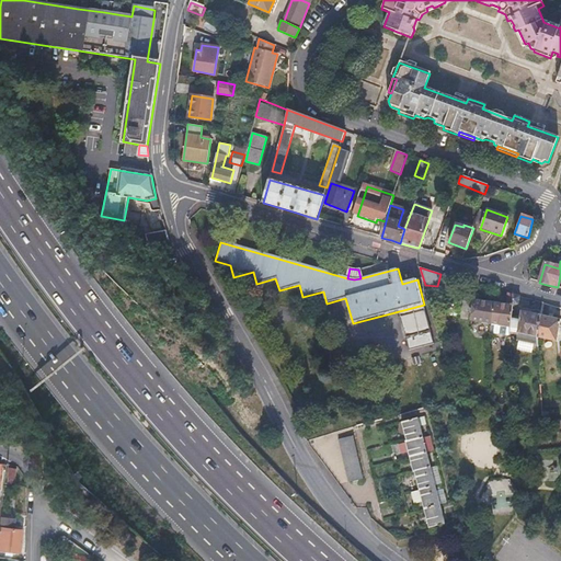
[(494,302),(491,324),(510,327),(514,295),(508,293),(505,304),(494,302)]
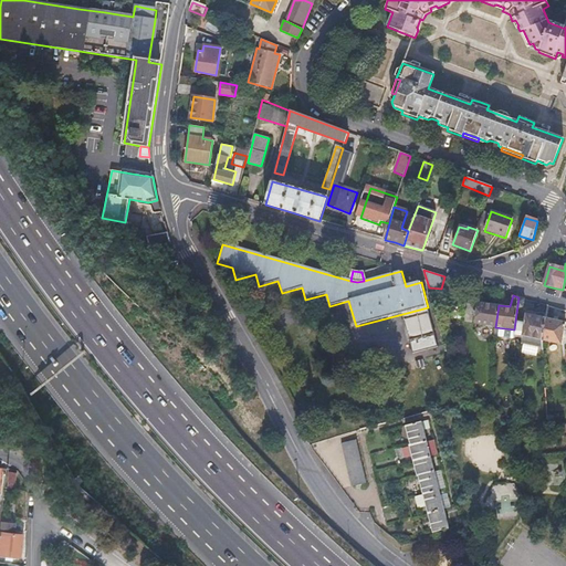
[(475,324),(495,327),(499,305),(478,302),(475,324)]
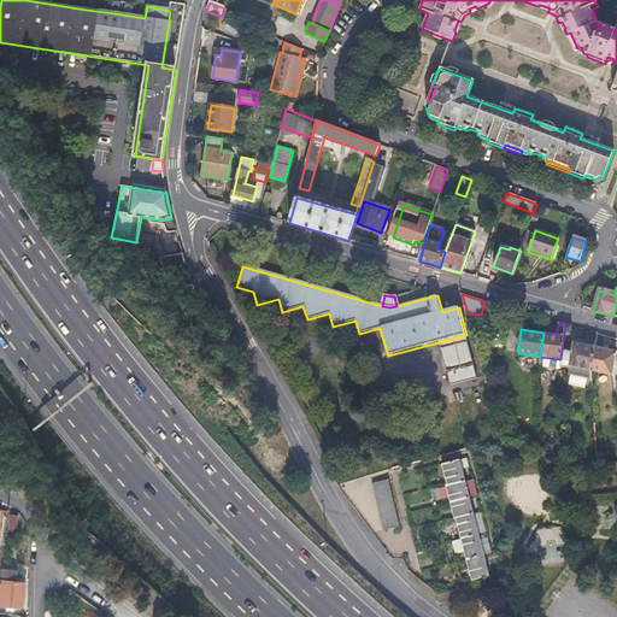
[(570,364),(591,371),(594,348),(595,344),(587,340),(586,345),(573,340),(569,352),(562,350),(560,359),(560,365),(569,368),(570,364)]
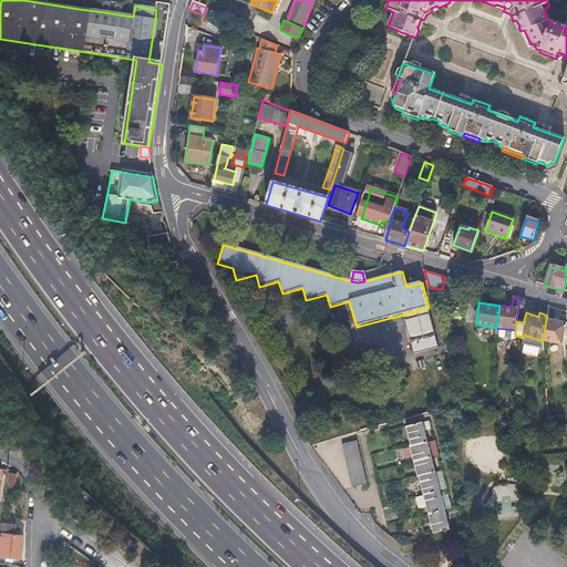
[(546,320),(543,341),(563,344),(566,323),(546,320)]
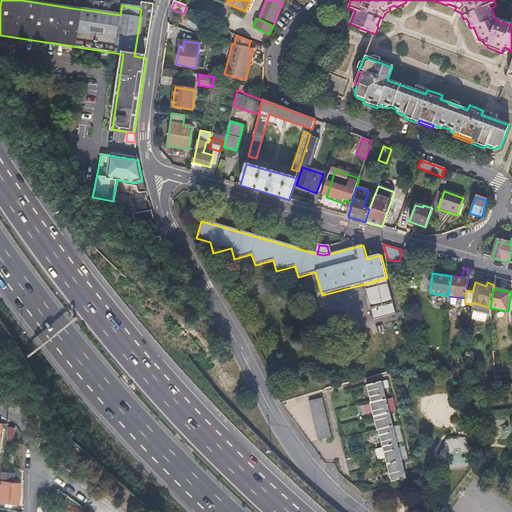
[(390,350),(406,346),(393,299),(377,303),(390,350)]
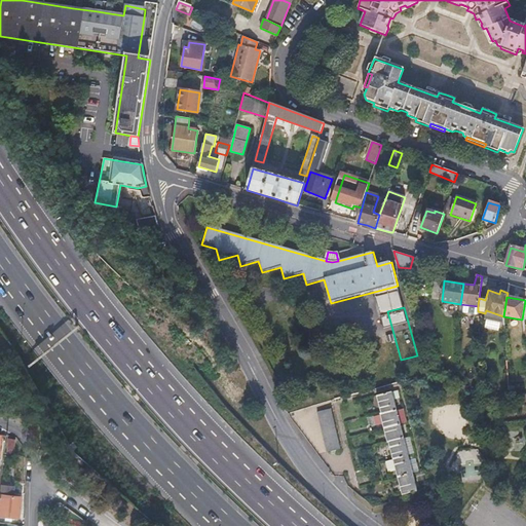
[(27,341),(34,351),(48,342),(40,332),(27,341)]
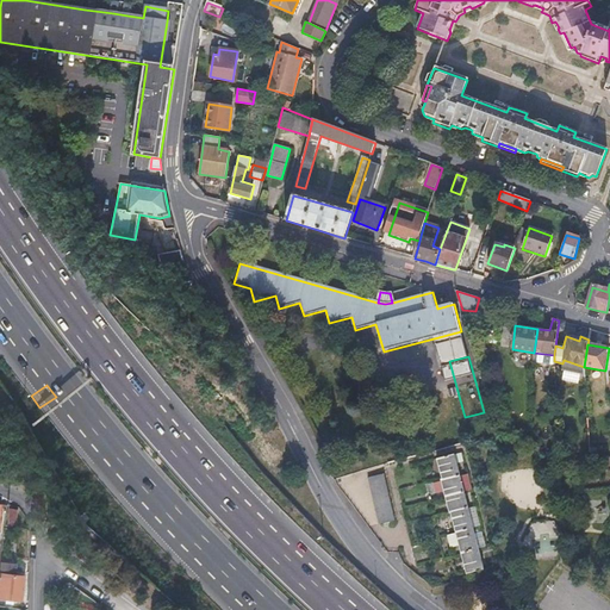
[(484,568),(455,453),(437,458),(467,573),(484,568)]
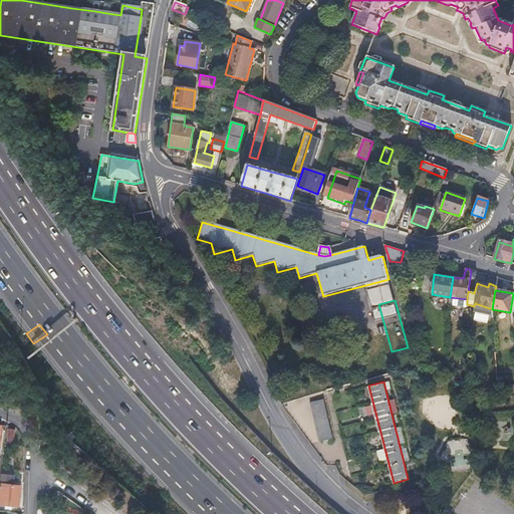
[(335,437),(323,399),(311,402),(322,441),(335,437)]
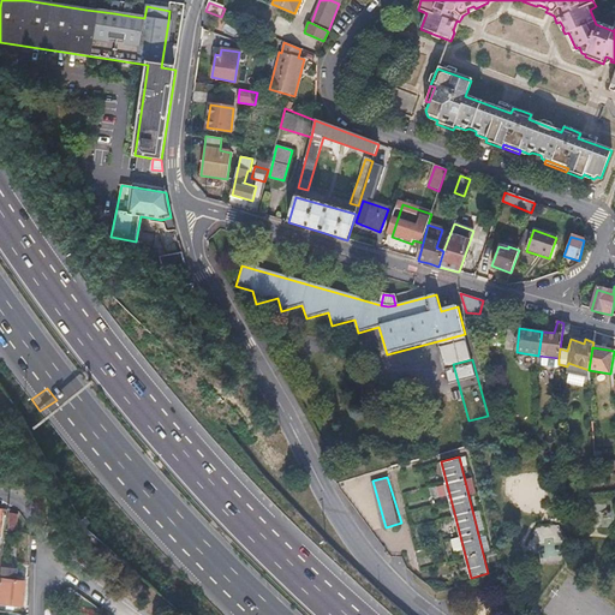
[(16,568),(3,566),(0,585),(0,602),(22,604),(24,581),(24,580),(15,579),(16,568)]
